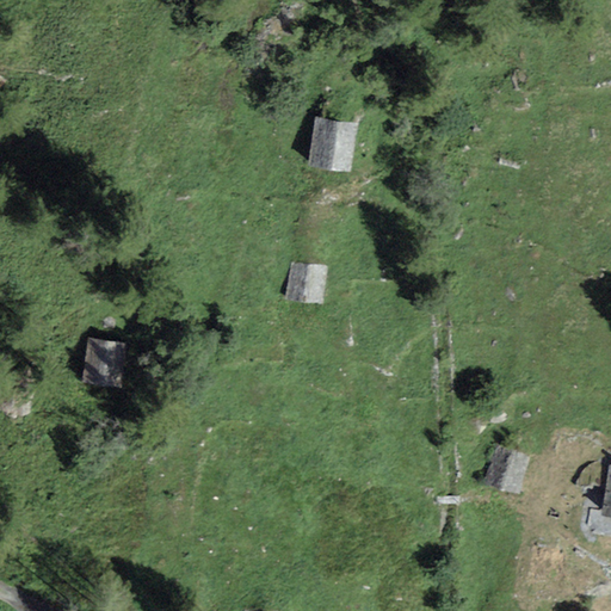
[(350,174),(357,124),(315,118),(308,170),(350,174)]
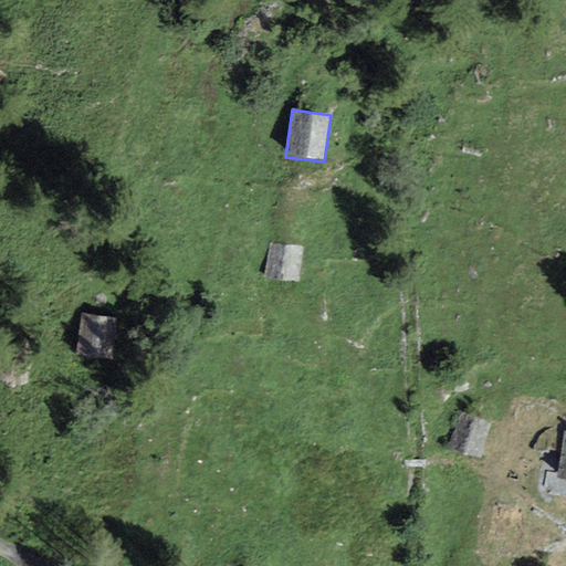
[(296,283),(303,245),(269,240),(262,278),(296,283)]
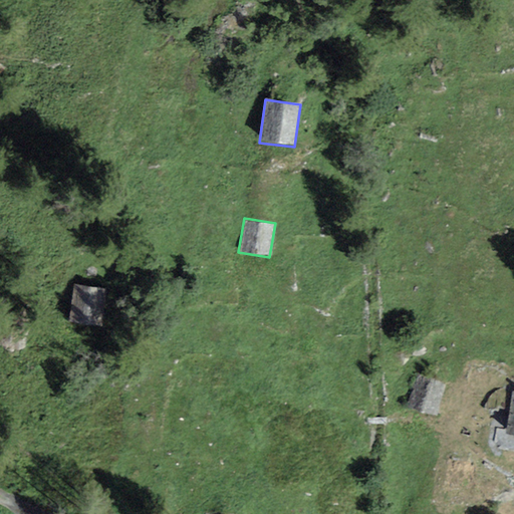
[(106,290),(73,284),(67,322),(99,328),(106,290)]
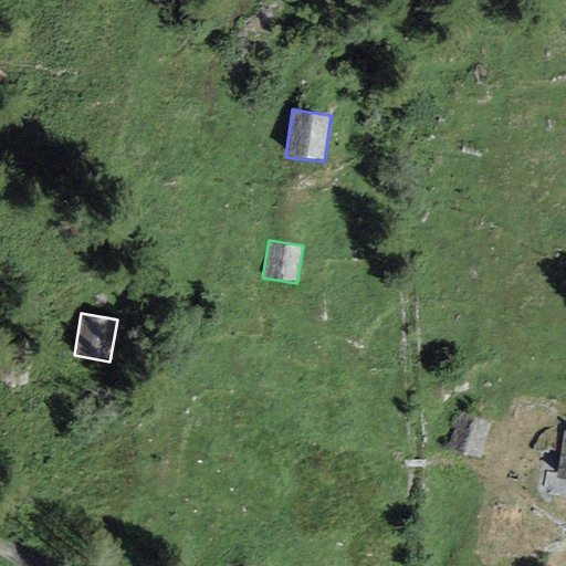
[(480,459),(491,423),(459,413),(448,449),(480,459)]
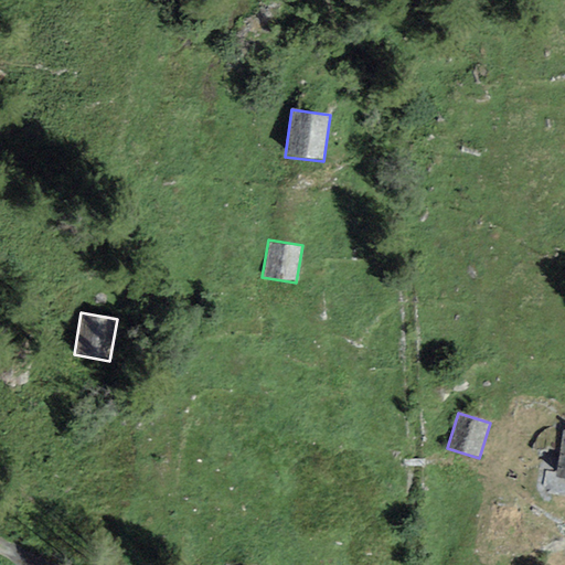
[(564,476),(564,432),(562,432),(554,475),(564,476)]
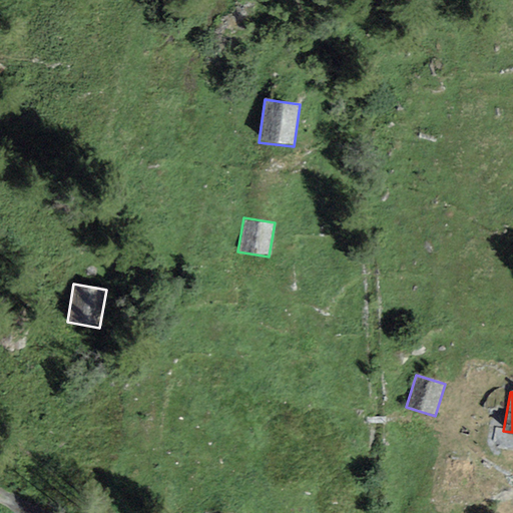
All buildings are outlined.
